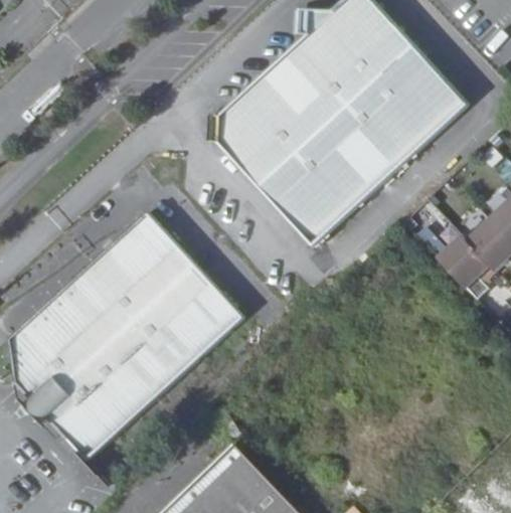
[(300,38),(218,115),(217,142),(312,245),(467,104),(372,0),(342,0),(333,9),(307,8),(307,31),(300,38)]
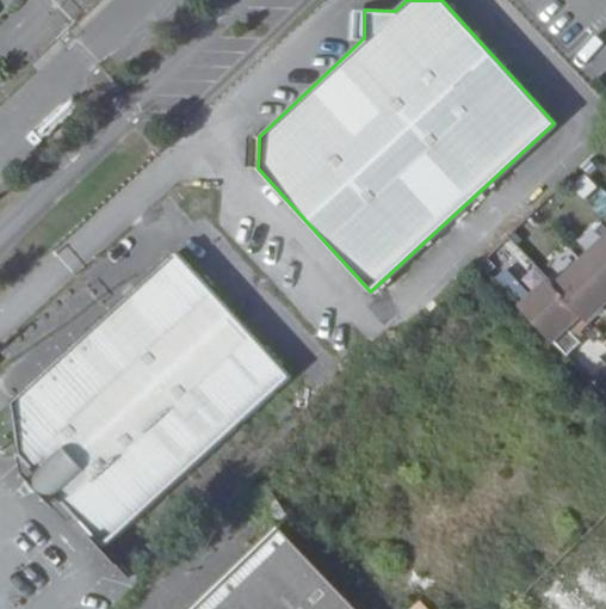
[(247,168),(258,168),(259,136),(248,135),(247,168)]
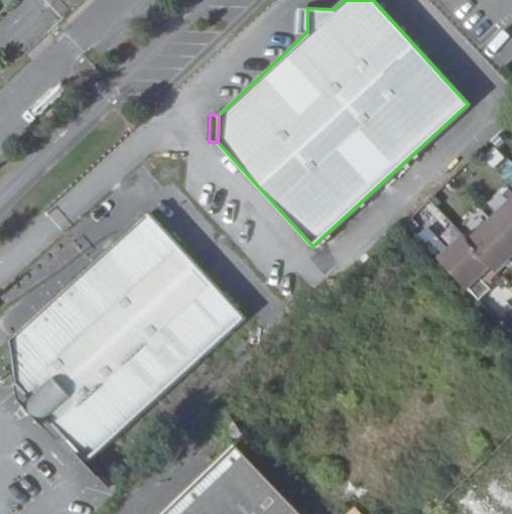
[(488,217),(511,241),(511,194),(488,217)]
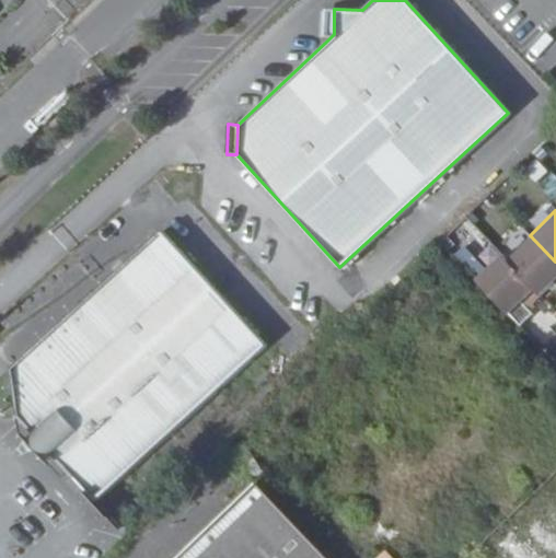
[(7,368),(14,416),(31,433),(48,453),(99,508),(266,347),(159,230),(7,368)]
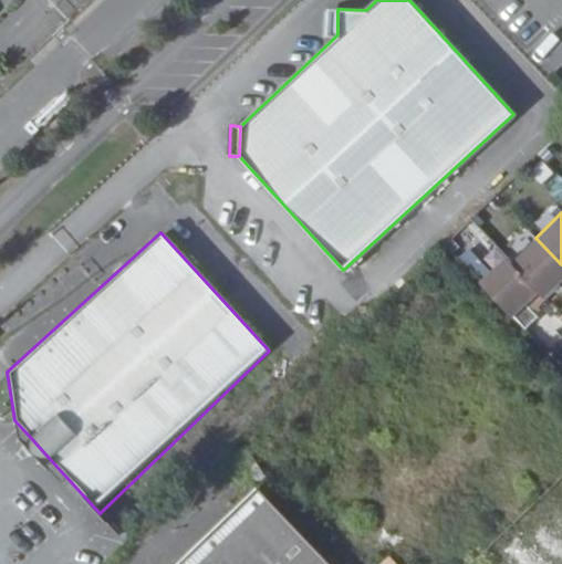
[(511,261),(539,291),(545,296),(558,285),(561,289),(561,264),(536,238),(511,261)]
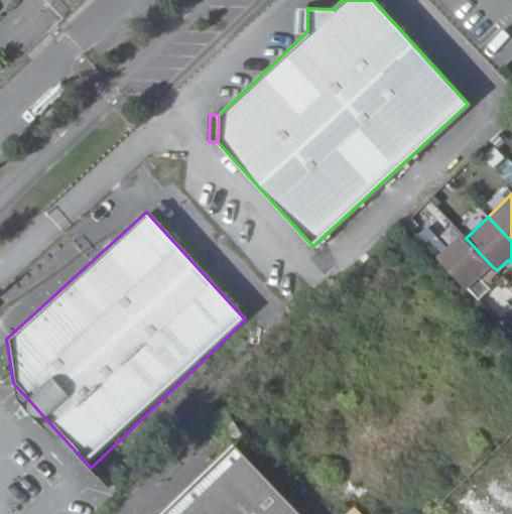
[(479,277),(491,265),(466,238),(461,233),(436,256),(477,299),(489,287),(479,277)]
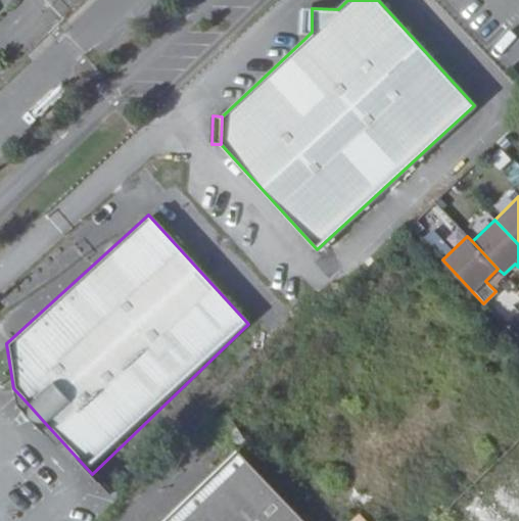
[(29,405),(24,409),(41,427),(45,423),(29,405)]
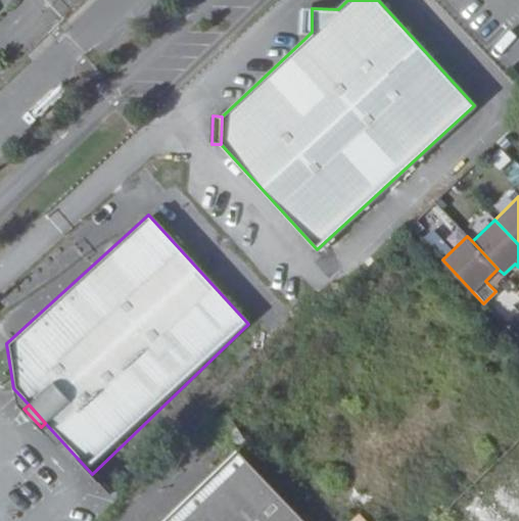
[(303,520),(237,451),(162,520),(303,520)]
